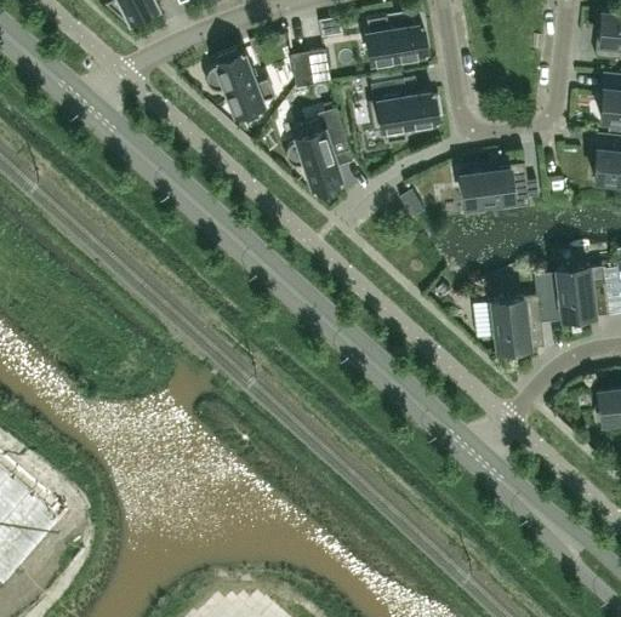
[(153,0),(108,0),(103,3),(125,21),(155,6),(153,0)]
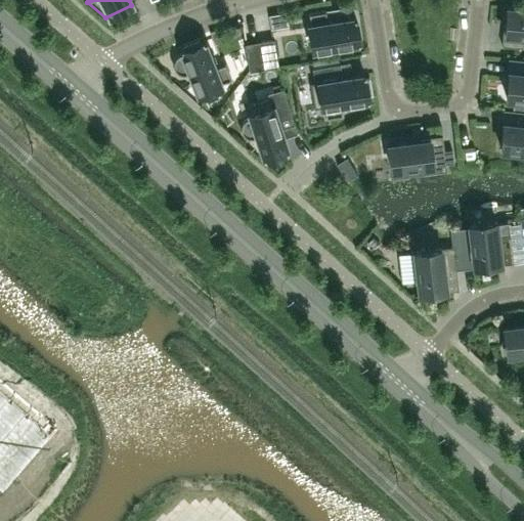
[(504,26),(504,28),(506,28),(504,46),(501,46),(501,47),(523,49),(523,10),(507,9),(505,26),(504,26)]
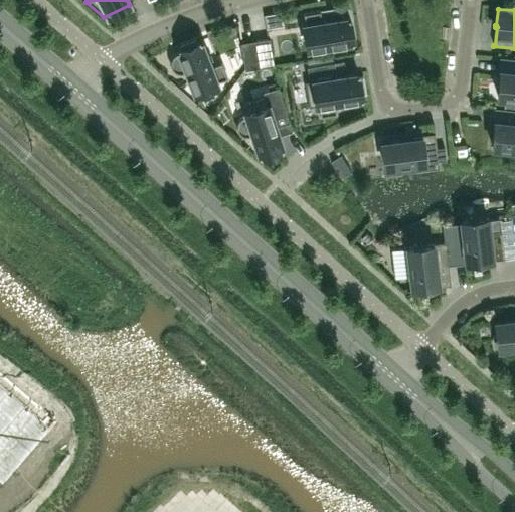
[(305,26),(304,26),(308,51),(353,43),(349,19),(335,21),(333,11),(332,12),(332,15),(321,17),(320,12),(303,15),(305,26)]
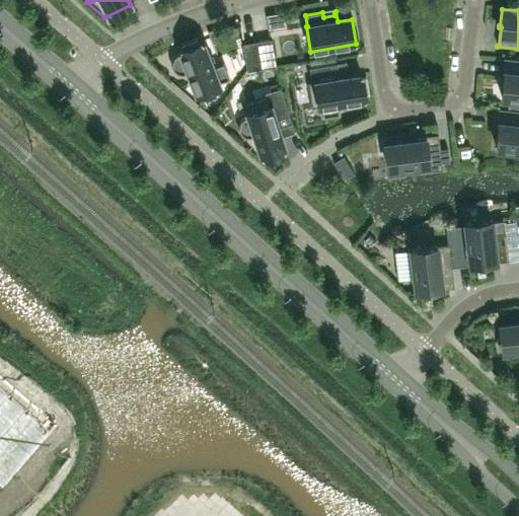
[(276,68),(271,41),(256,44),(261,70),(276,68)]
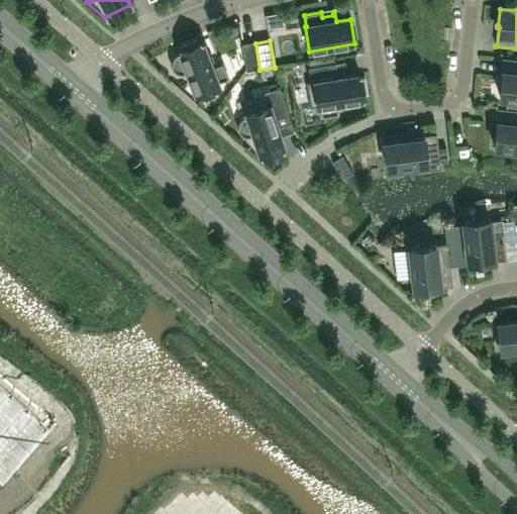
[(222,65),(211,69),(201,42),(178,52),(179,54),(174,56),(171,60),(170,64),(170,69),(173,72),(177,75),(182,75),(186,73),(195,95),(218,86),(217,84),(228,80),(222,65)]
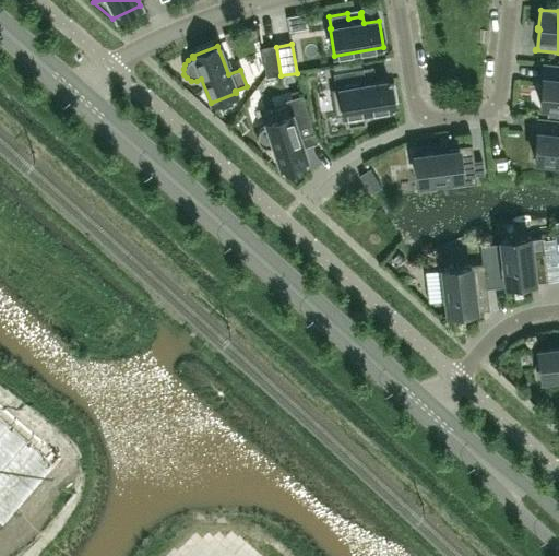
[(281,75),(276,47),(261,49),(265,79),(281,75)]
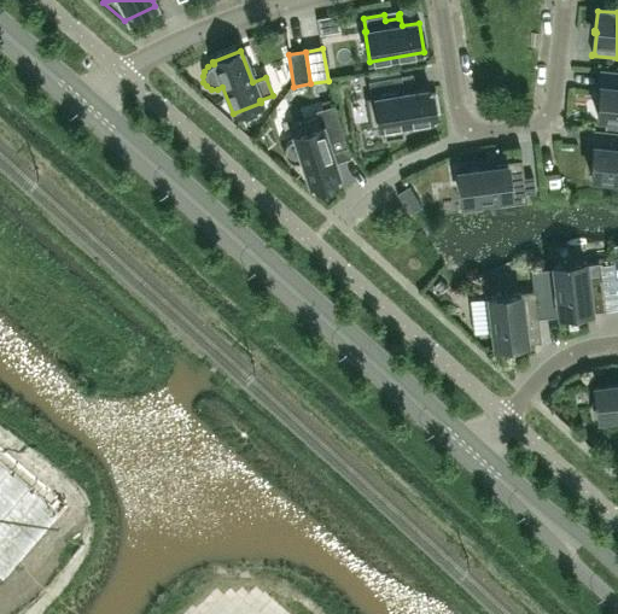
[(617,120),(617,72),(600,71),(599,74),(601,74),(600,95),(596,95),(596,98),(599,98),(596,117),(599,118),(599,117),(617,120)]
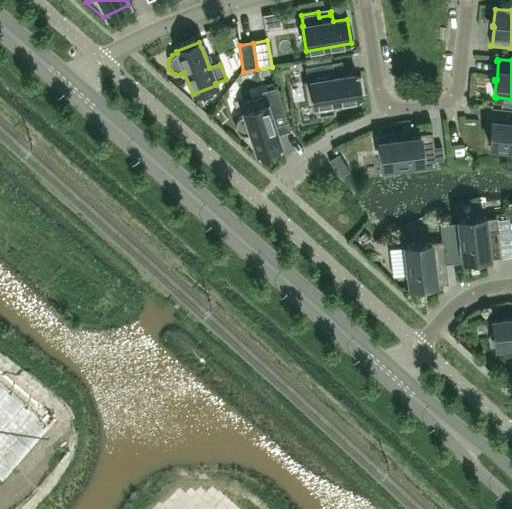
[(357,79),(356,75),(334,78),(332,64),(305,69),(307,82),(303,83),(307,108),(316,106),(318,117),(334,115),(332,104),(360,99),(359,95),(363,94),(361,78),(357,79)]
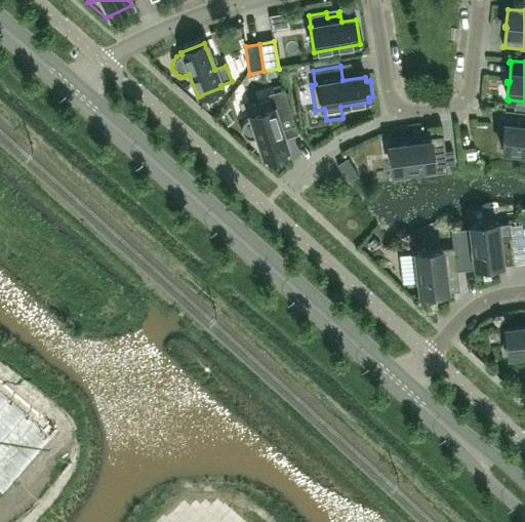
[(285,154),(289,153),(282,131),(295,126),(284,91),(269,96),(270,102),(247,109),(250,118),(245,120),(242,123),(240,127),(241,132),(243,136),(247,139),(252,139),(257,137),(265,161),(269,159),(270,163),(286,158),(285,154)]
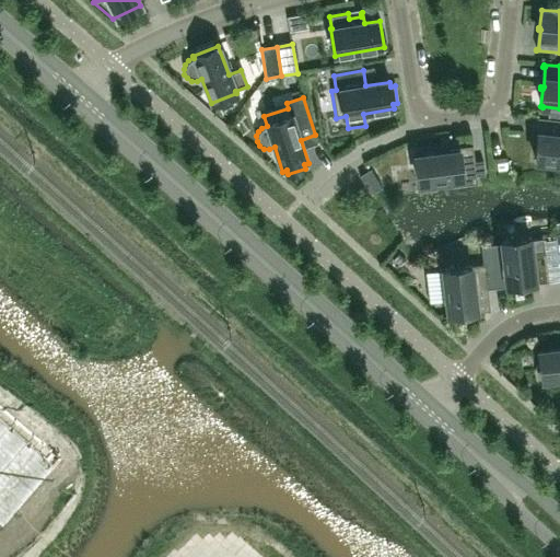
[(559,163),(559,122),(537,119),(537,122),(539,122),(537,141),(535,141),(535,143),(536,143),(535,161),(536,162),(536,161),(559,163)]
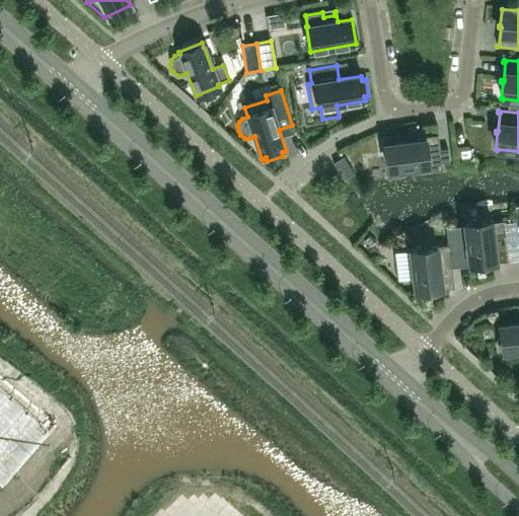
[(439,151),(438,137),(436,137),(436,139),(418,141),(418,139),(416,139),(417,141),(384,144),(387,170),(419,166),(420,173),(442,171),(441,163),(449,162),(447,150),(439,151)]
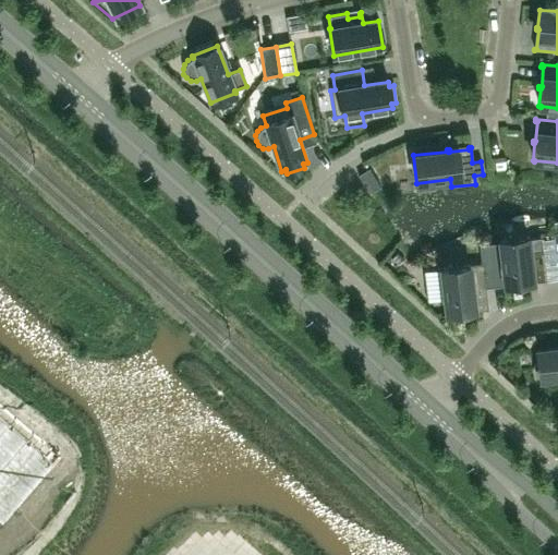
[(379,189),(368,170),(365,172),(358,177),(359,179),(368,195),(374,192),(379,189)]
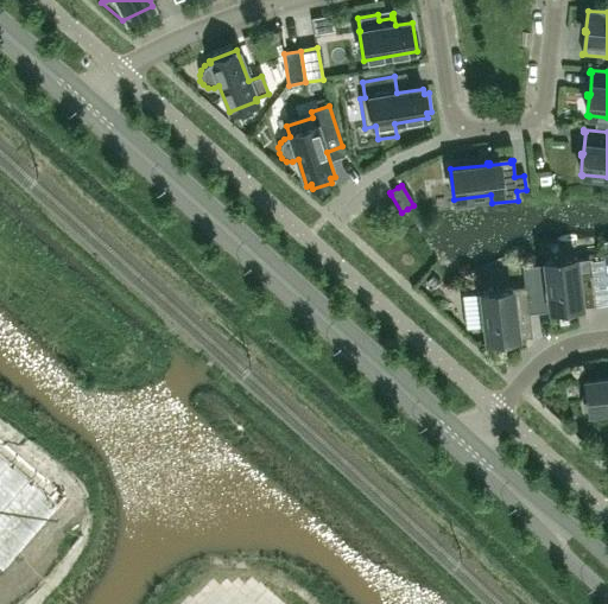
[(595,306),(591,274),(576,277),(574,259),(544,262),(550,311),(569,309),(569,310),(571,310),(571,307),(593,304),(593,307),(595,306)]
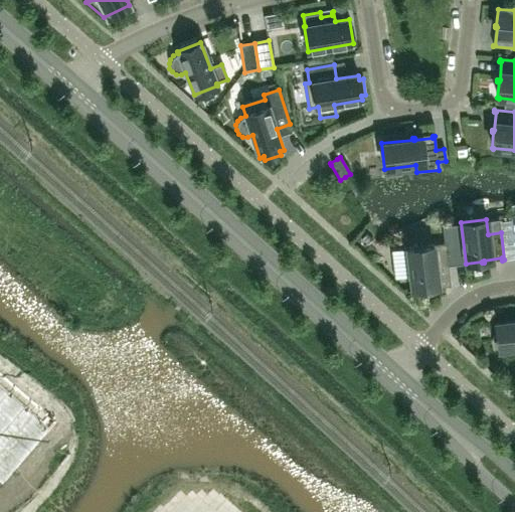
[(458,229),(444,231),(445,244),(447,260),(448,266),(462,264),(458,229)]
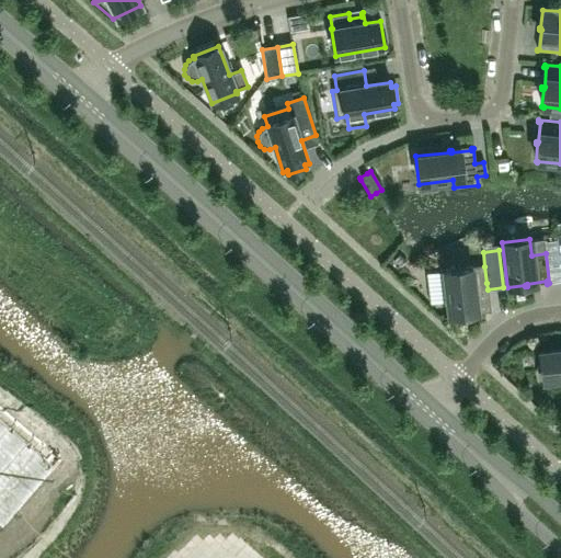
[(488,289),(487,283),(484,266),(443,271),(448,316),(467,314),(467,315),(469,315),(468,312),(488,310),(489,312),(490,312),(488,289)]
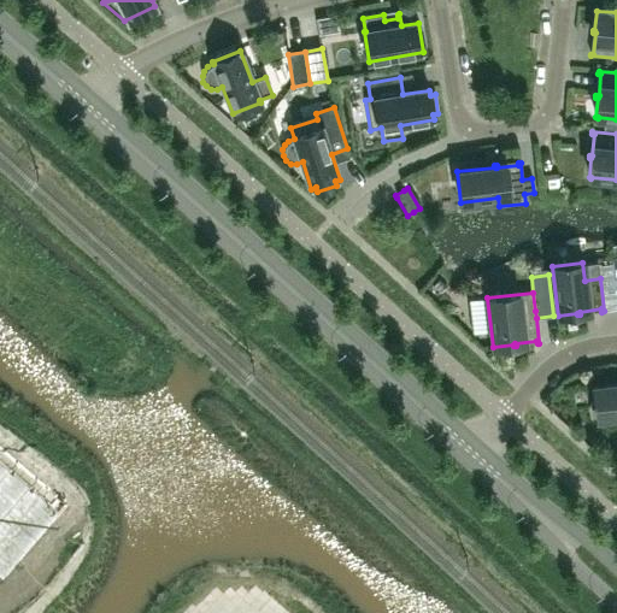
[(616,383),(593,387),(595,404),(591,404),(593,418),(616,414),(616,383)]
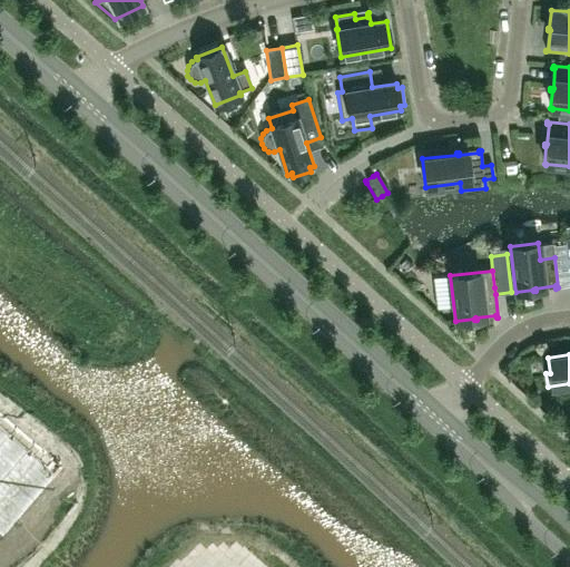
[(0,537),(2,539),(56,478),(0,430),(0,537)]
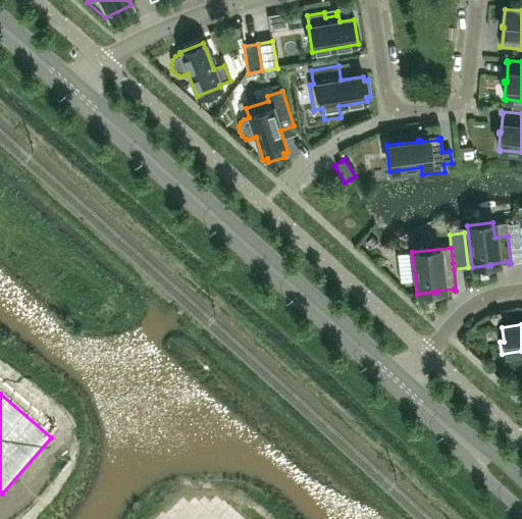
All buildings are outlined.
